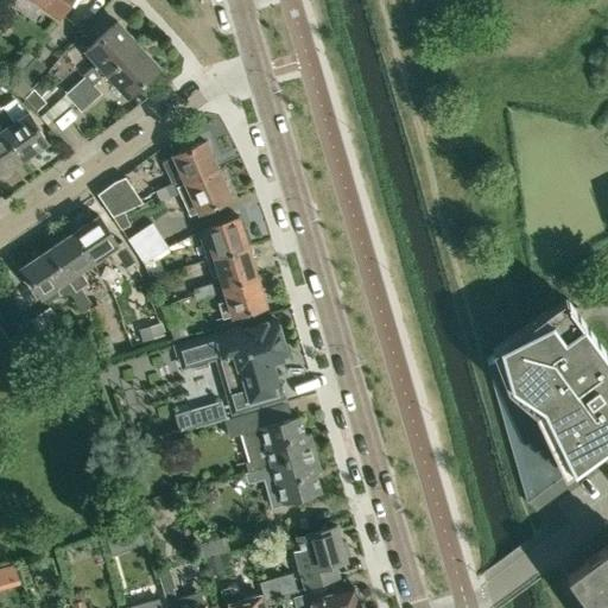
[(38,0),(62,16),(68,7),(71,0),(38,0)]
